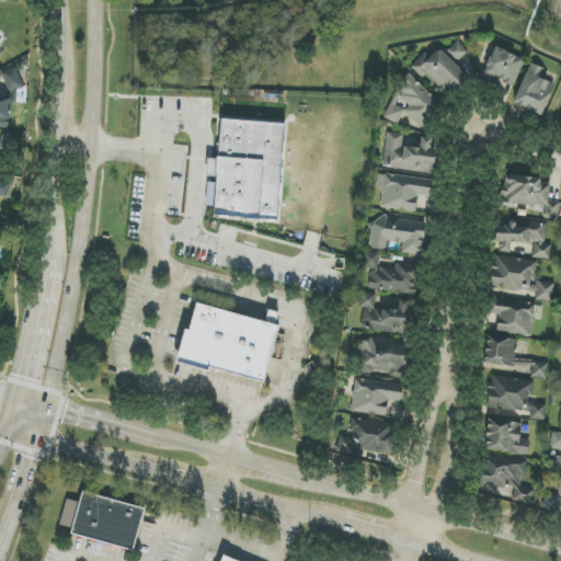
[(524,59),(492,48),(479,83),(511,94),(524,59)]
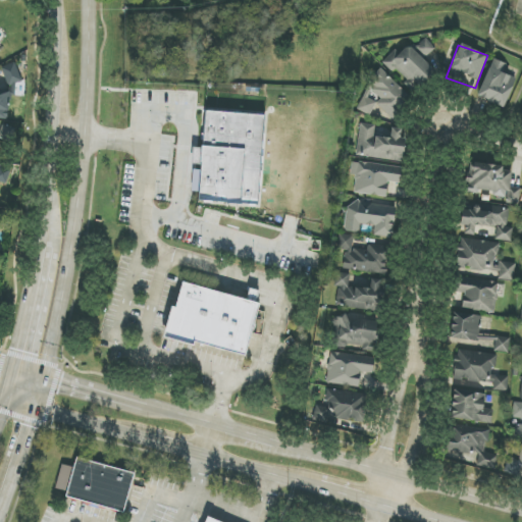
[(434,71),(408,46),(401,53),(396,49),(382,63),(393,72),(396,69),(407,81),(404,84),(414,93),(434,71)]
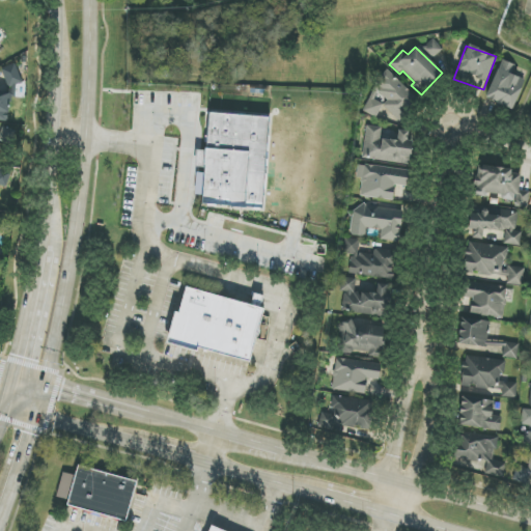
[(485,99),(513,110),(525,80),(511,75),(515,65),(501,59),(485,99)]
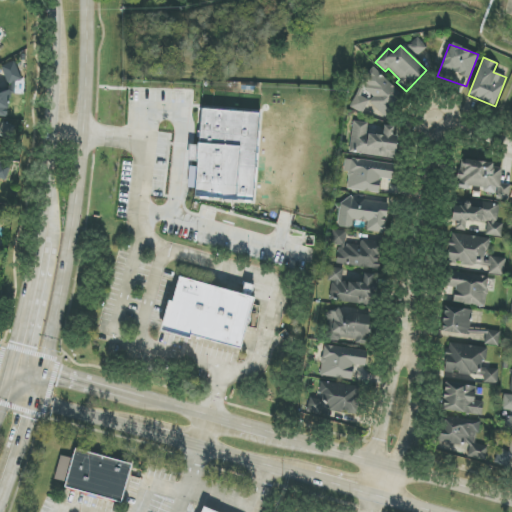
[(2,66),(6,83),(21,79),(16,62),(2,66)]
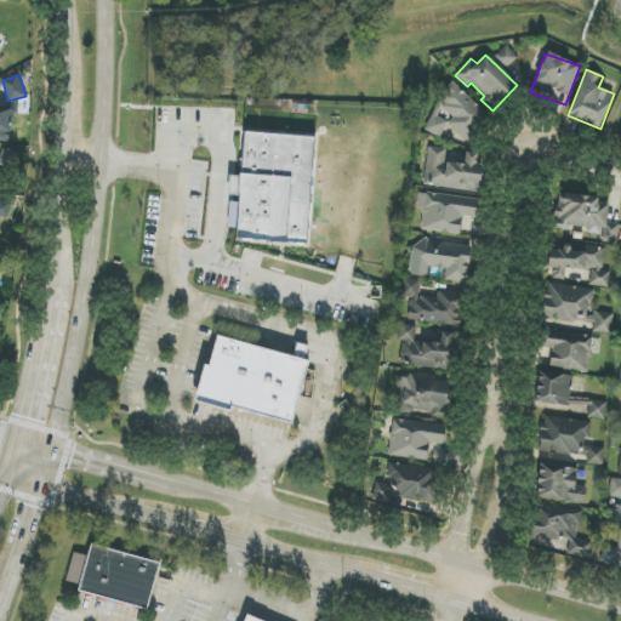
[(440,138),(445,129),(472,141),(488,107),(445,86),(425,131),(440,138)]
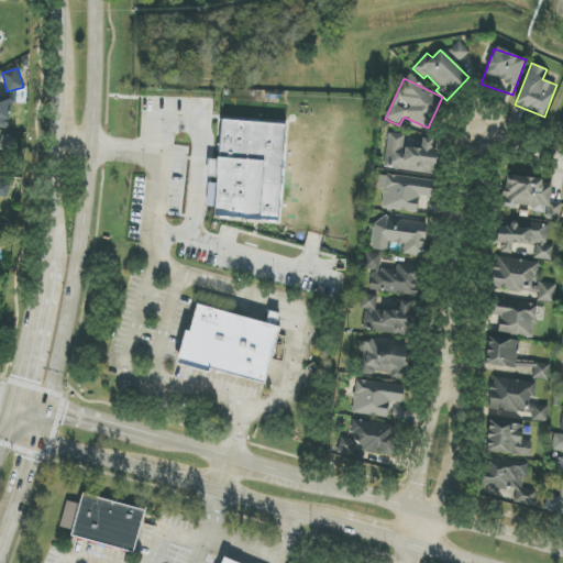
[(223,118),(209,164),(202,212),(278,221),(286,122),(223,118)]
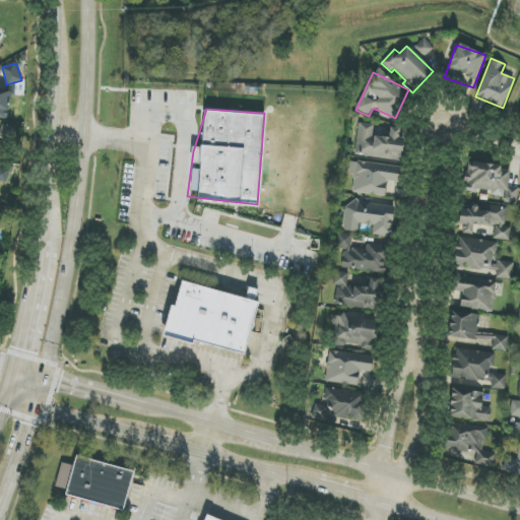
[(401,161),(404,137),(399,137),(400,129),(390,127),(389,138),(373,136),(374,125),(359,123),(354,155),(401,161)]
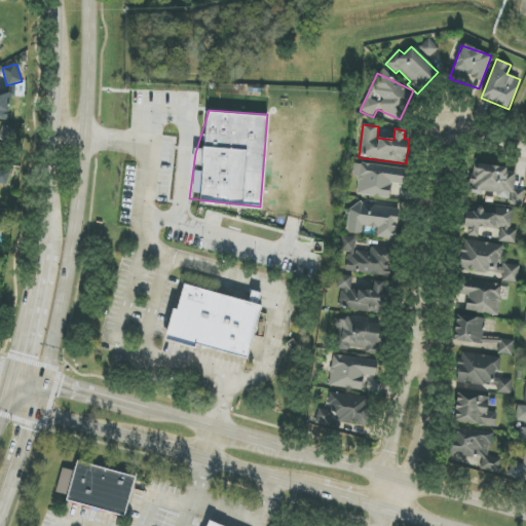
[(0,133),(0,139),(12,143),(15,128),(2,125),(0,133)]
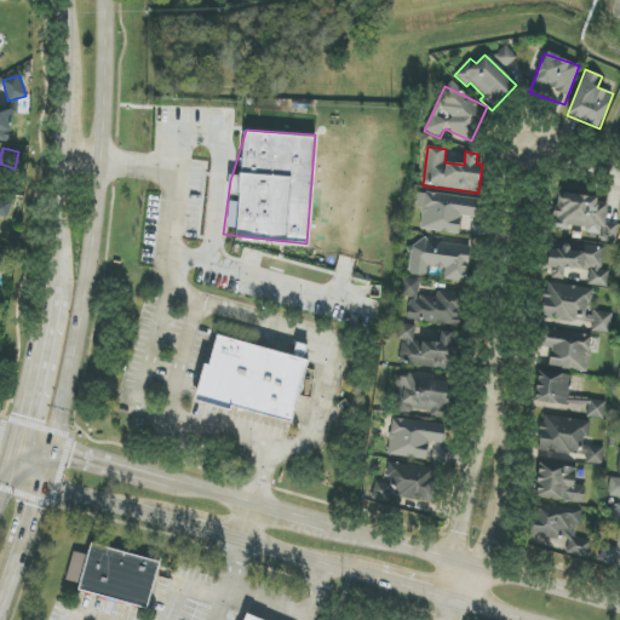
[(477,199),(422,193),(418,229),(459,234),(461,217),(475,218),(477,199)]
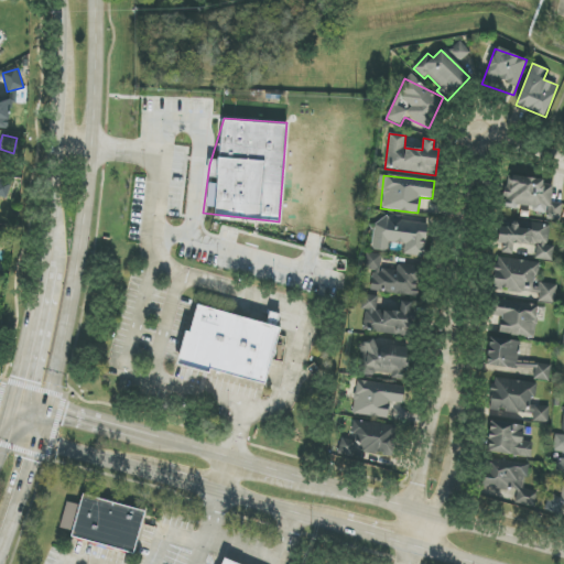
[(543,180),(508,176),(505,206),(533,208),(532,213),(546,214),(546,219),(561,220),(562,204),(551,203),(553,185),(543,184),(543,180)]
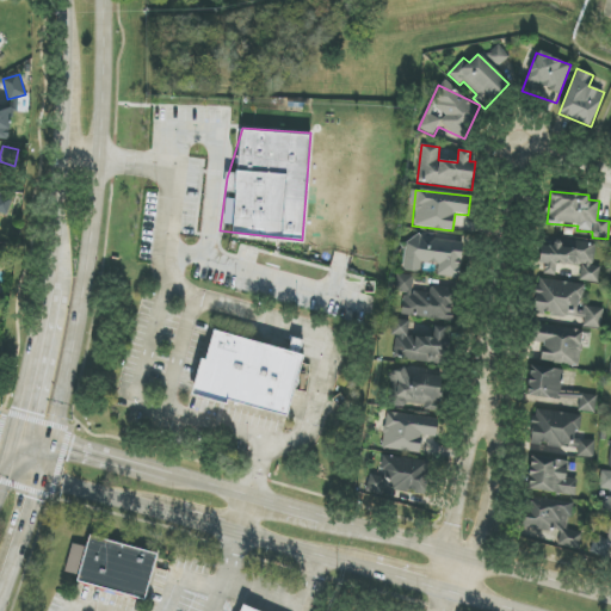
[(0,215),(11,215),(11,198),(0,197),(0,215)]
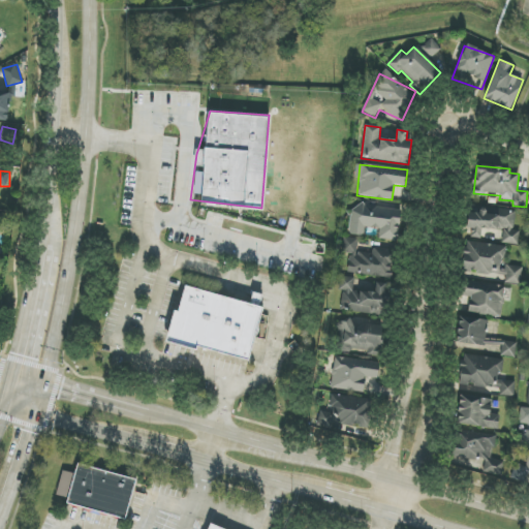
[(398,241),(401,212),(355,206),(351,235),(363,236),(364,227),(379,229),(377,239),(398,241)]
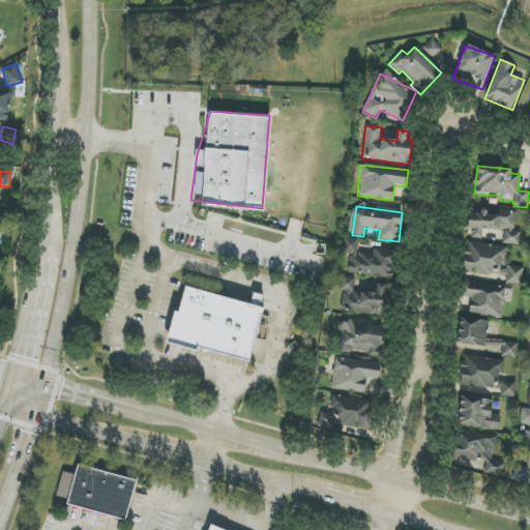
[(520,243),(521,231),(514,231),(517,213),(469,208),(467,238),(520,243)]
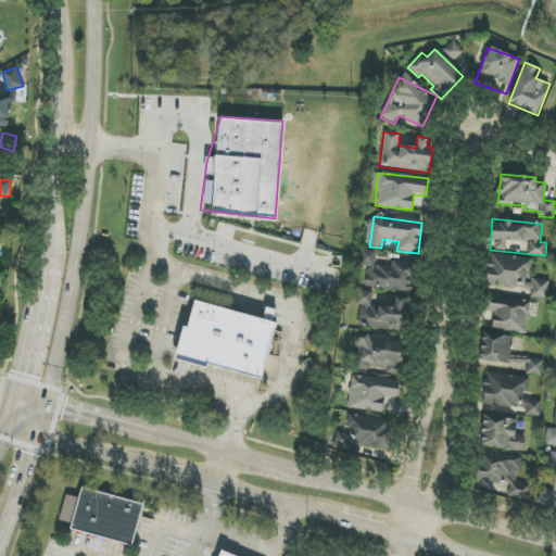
[(362,288),(412,291),(414,262),(391,261),(391,265),(376,265),(376,251),(364,251),(362,288)]
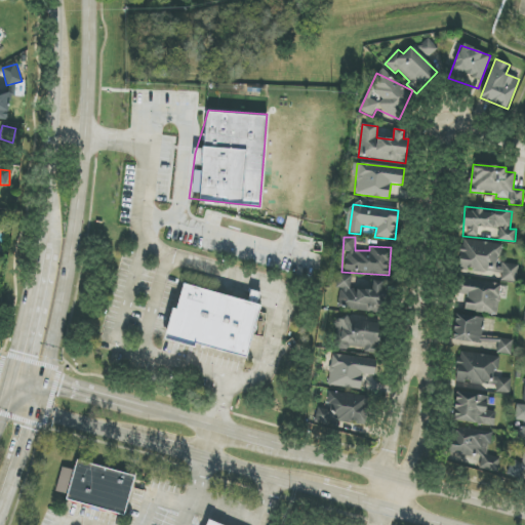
[(502,244),(462,240),(459,270),(501,274),(501,281),(517,283),(519,265),(500,264),(502,244)]
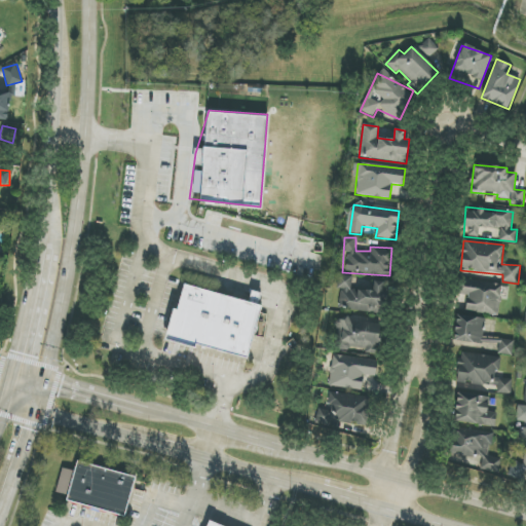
[(351,289),(352,276),(338,275),(337,290),(341,290),(340,310),(386,312),(388,282),(374,280),(373,290),(351,289)]
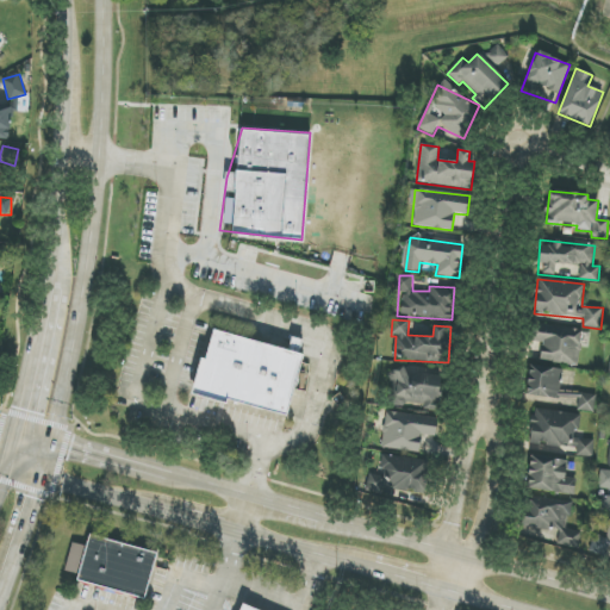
[(205,324),(187,385),(291,418),(305,352),(205,324)]
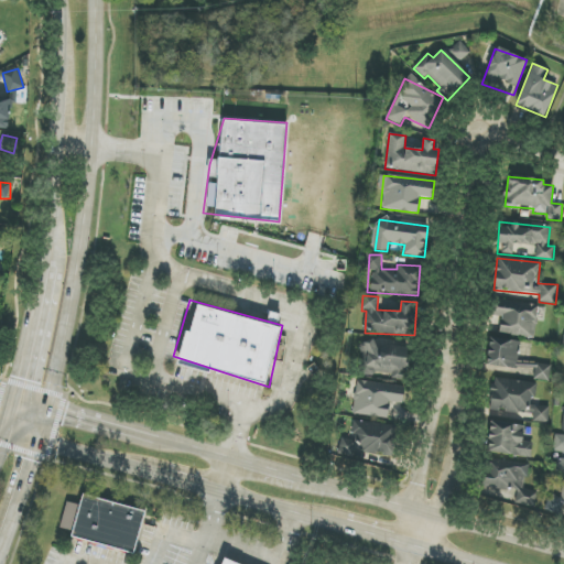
[(535,336),(537,321),(543,321),(544,308),(492,304),(490,332),(535,336)]
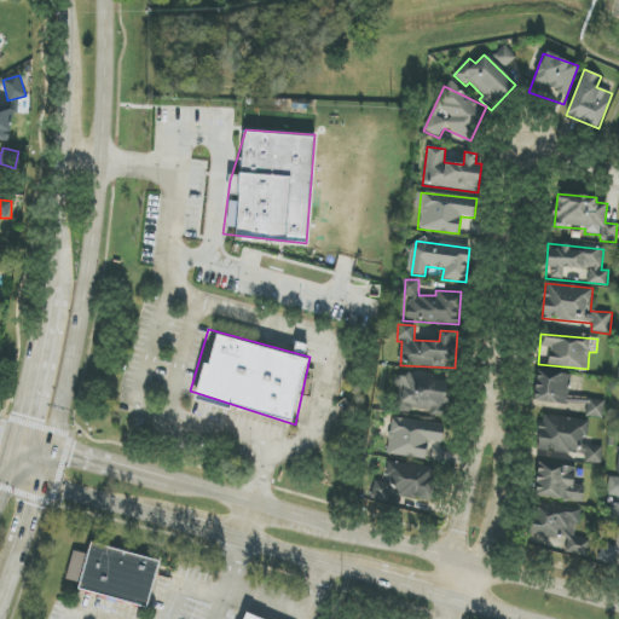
[(571,375),(537,371),(533,406),(603,414),(605,400),(568,397),(571,375)]
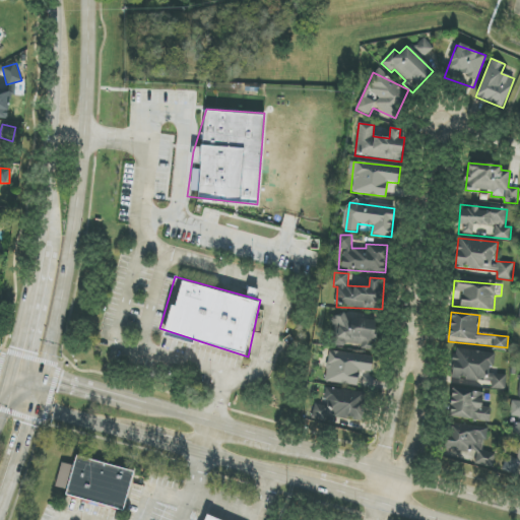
[(331,345),(375,348),(377,321),(346,318),(346,316),(333,315),(331,345)]
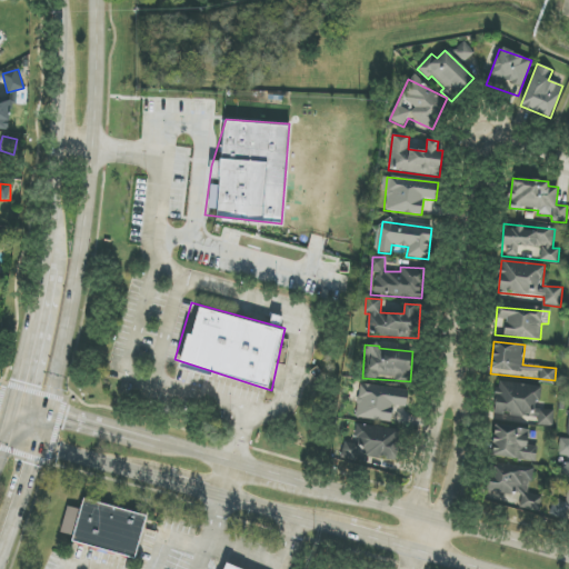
[(409,391),(360,383),(356,418),(391,422),(393,406),(407,408),(409,391)]
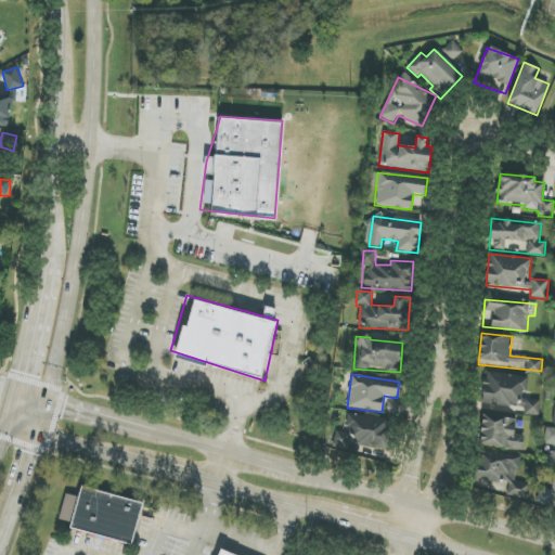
[(527,375),(485,374),(482,410),(540,411),(540,400),(526,399),(527,375)]
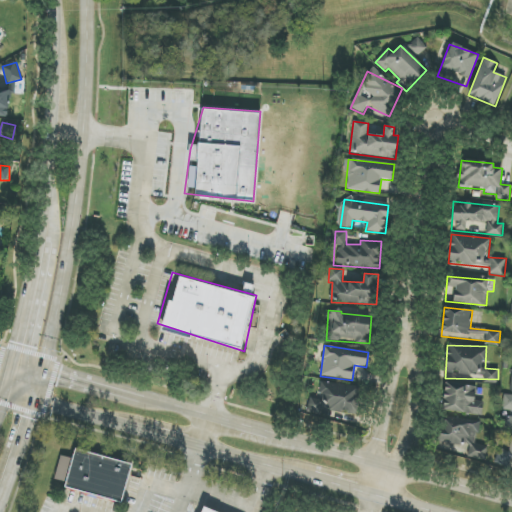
[(360,388),(320,381),(317,397),(309,396),(306,413),(321,415),(322,413),(355,418),(360,388)]
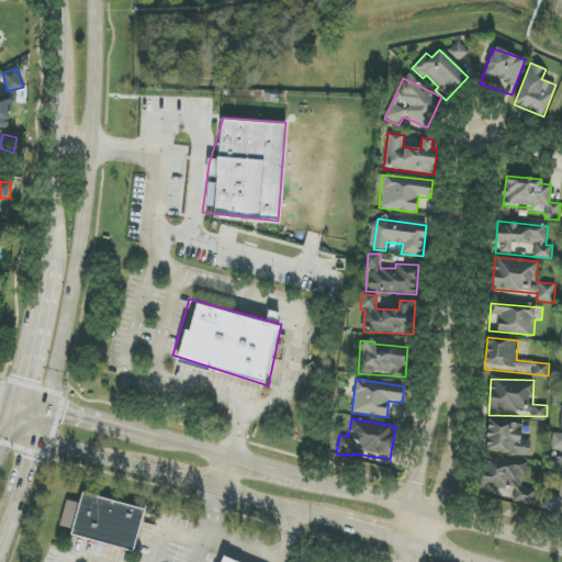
[(528,457),(530,441),(520,440),(523,425),(489,419),(484,449),(528,457)]
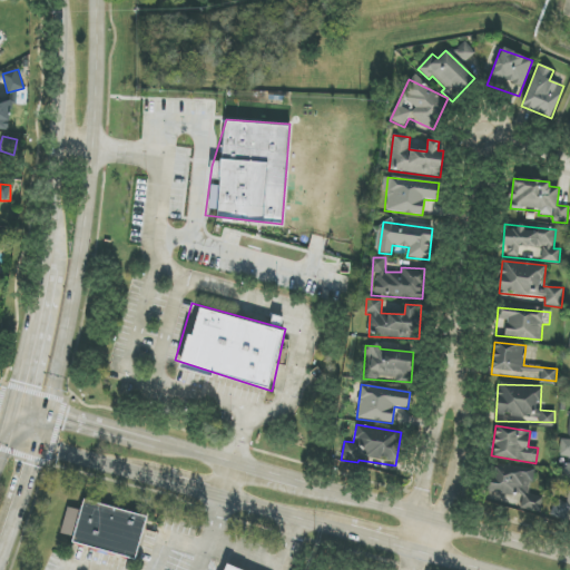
[(569,440),(561,439),(559,459),(563,460),(561,477),(569,478),(569,440)]
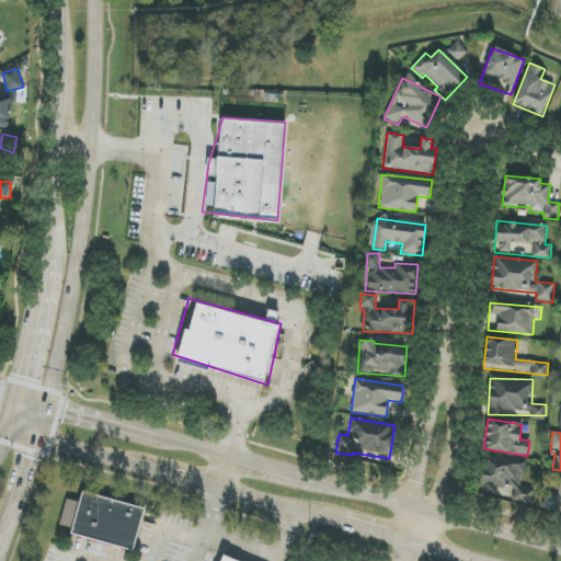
[(478,497),(534,501),(534,489),(523,489),(524,466),(487,464),(487,477),(479,477),(478,497)]
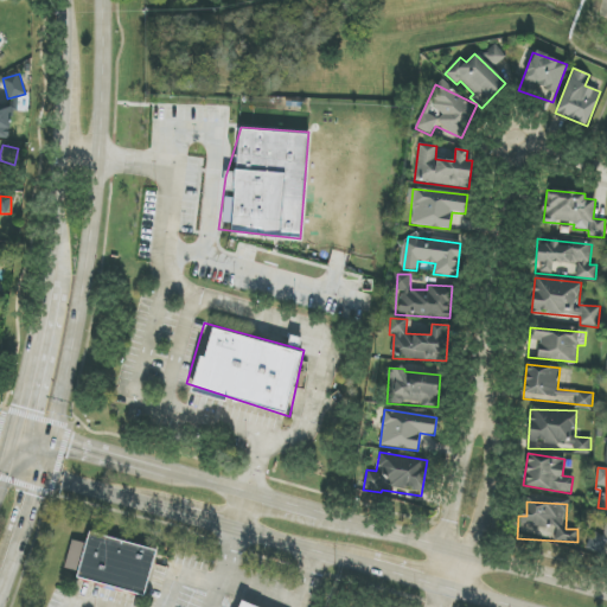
[(606,516),(606,517),(604,537),(595,536),(594,548),(606,548),(606,516)]
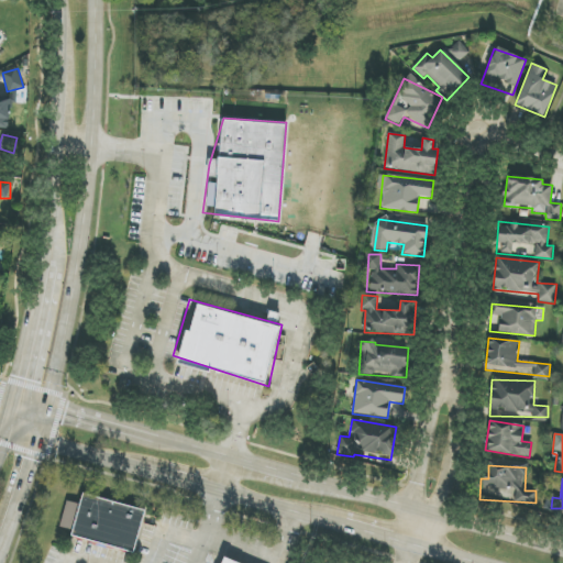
[(144,510),(81,495),(79,505),(66,501),(59,528),(72,531),(70,537),(133,553),(144,510)]
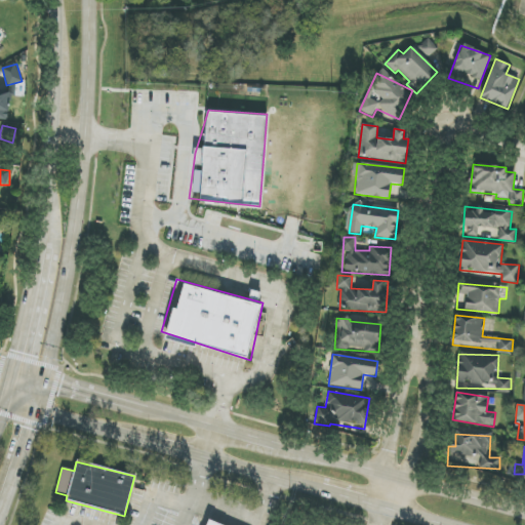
All buildings are outlined.
